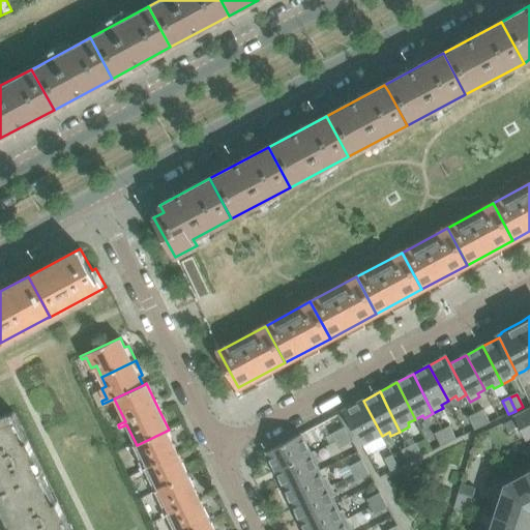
[(382,436),(366,407),(363,401),(342,412),(360,446),(382,436)]
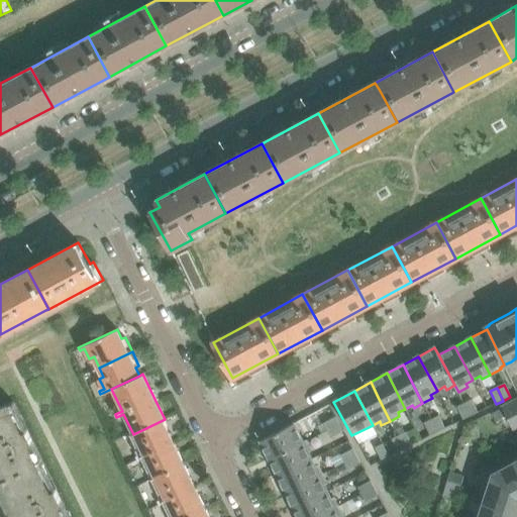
[(516,399),(501,407),(505,415),(514,410),(516,408),(516,399)]
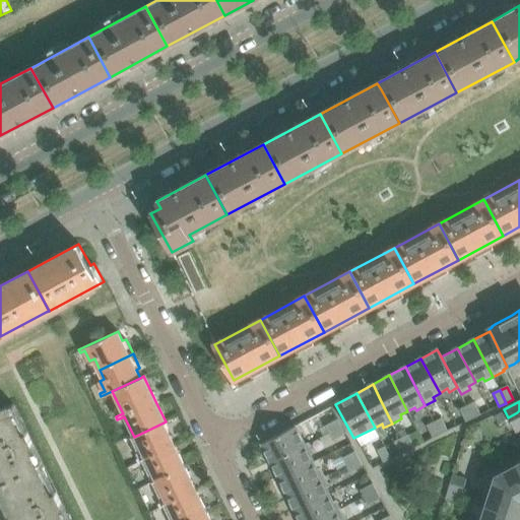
[(480,415),(474,402),(466,406),(472,419),(480,415)]
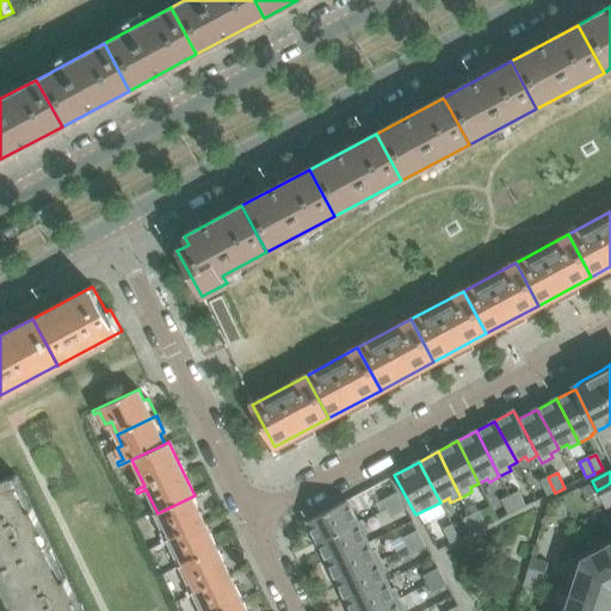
[(28,510),(13,480),(11,476),(0,480),(0,568),(44,547),(35,525),(39,524),(31,508),(28,510)]
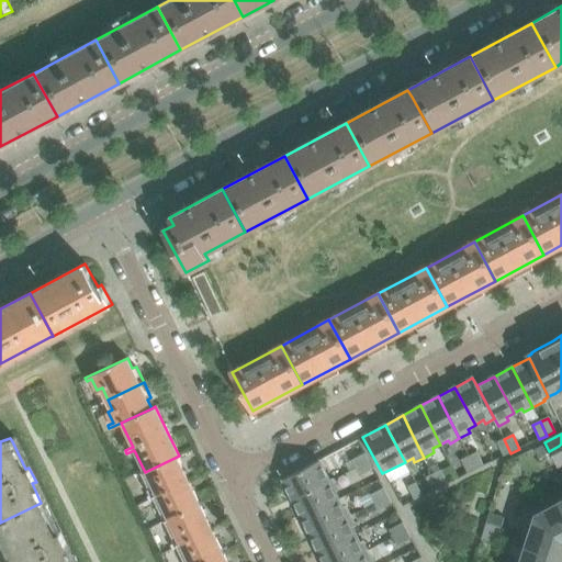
[(510,453),(504,439),(496,442),(503,457),(510,453)]
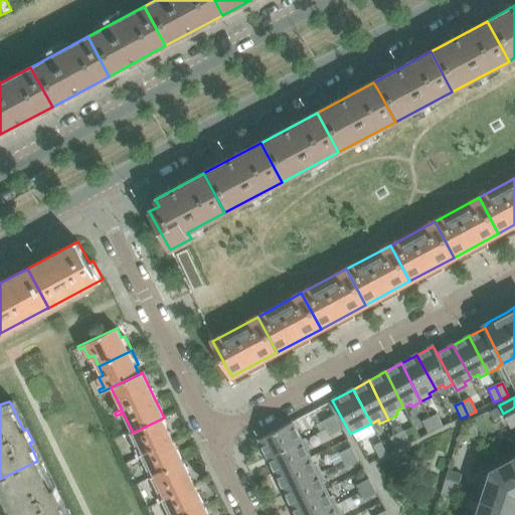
[(514,413),(512,408),(503,413),(507,420),(510,427),(514,424),(514,413)]
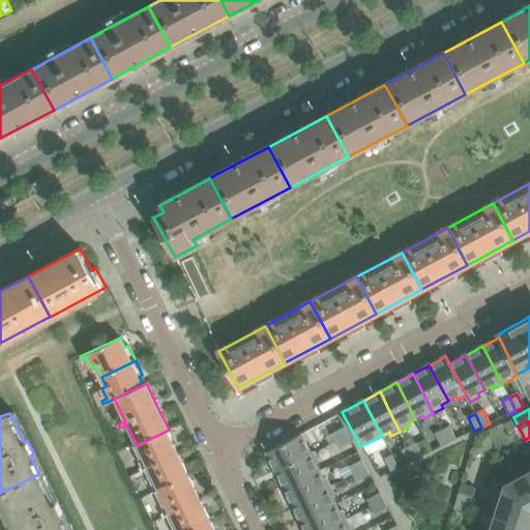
[(455,440),(449,427),(442,431),(448,443),(455,440)]
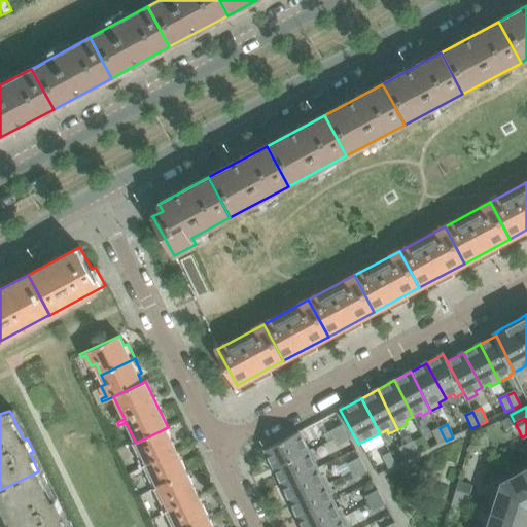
[(346,432),(342,425),(329,432),(332,440),(346,432)]
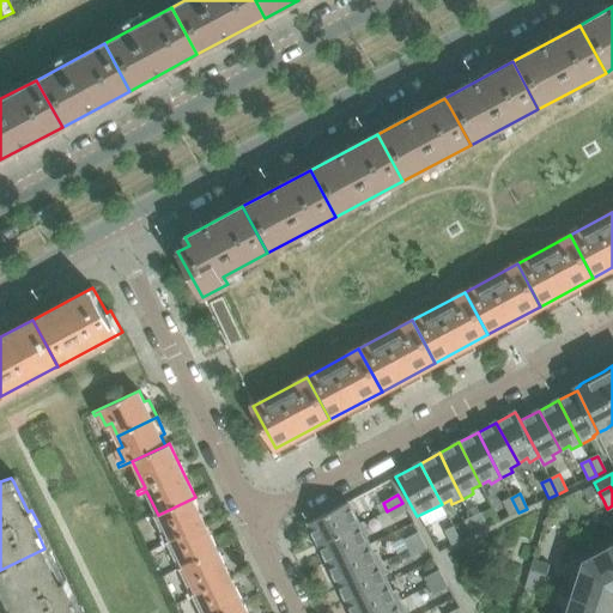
[(193,498),(158,515),(152,519),(164,541),(159,544),(162,547),(205,525),(193,498)]
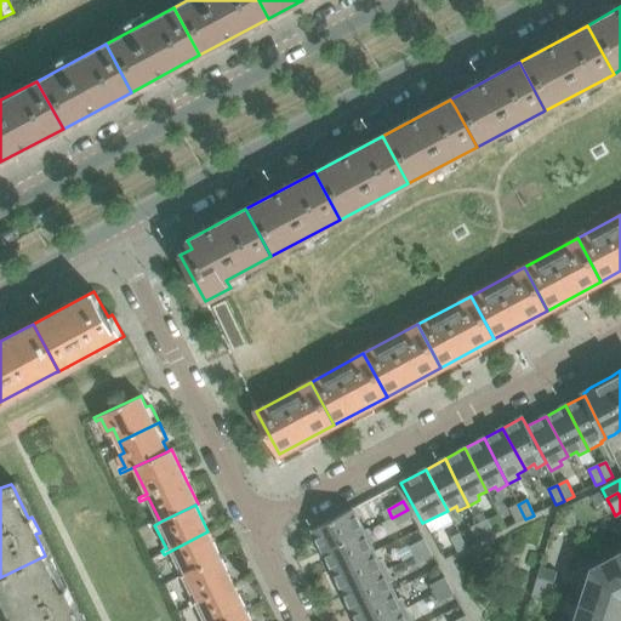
[(525,519),(518,505),(510,508),(517,524),(525,519)]
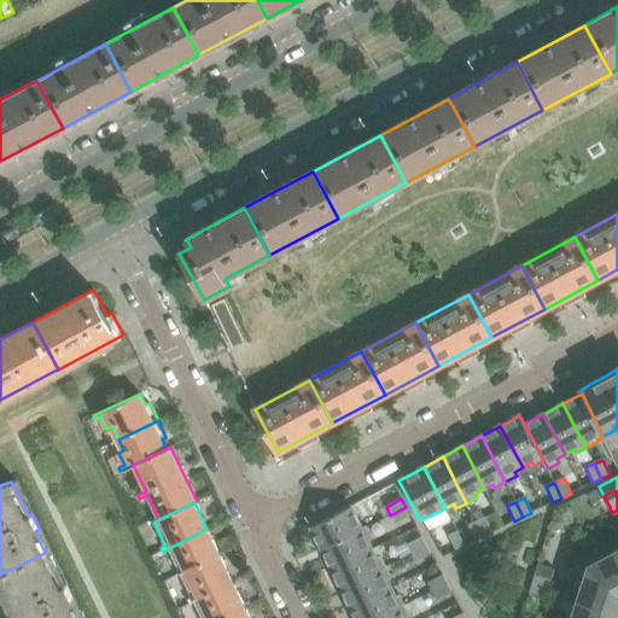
[(362,530),(350,506),(312,528),(322,549),(362,530)]
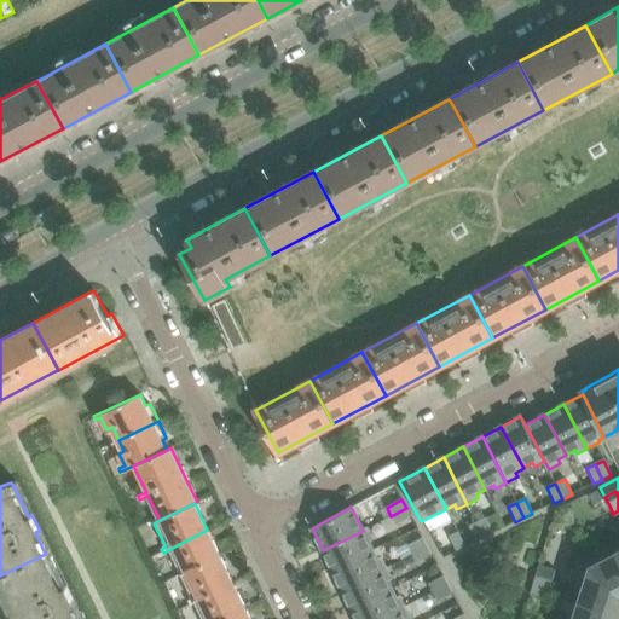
[(410,516),(406,508),(391,516),(395,525),(410,516)]
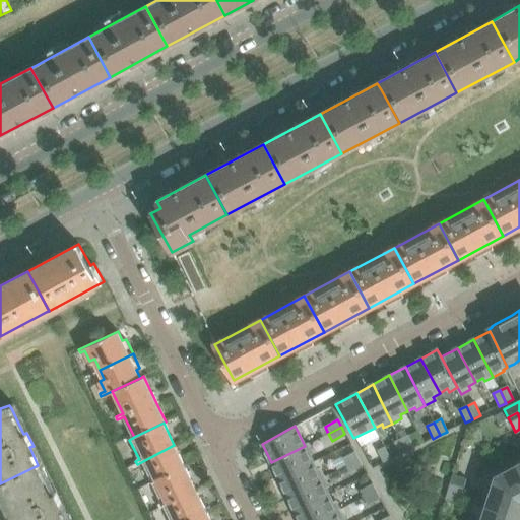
[(414,448),(408,435),(401,439),(407,451),(414,448)]
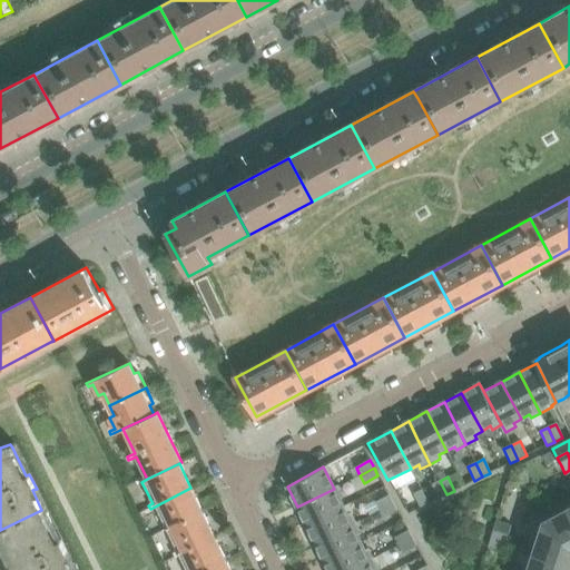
[(446,494),(440,481),(431,484),(439,499),(446,494)]
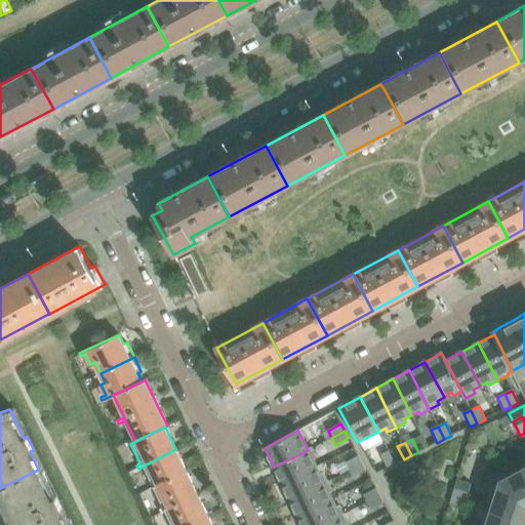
[(316,468),(312,459),(316,457),(312,448),(308,450),(274,467),(282,483),(316,468)]
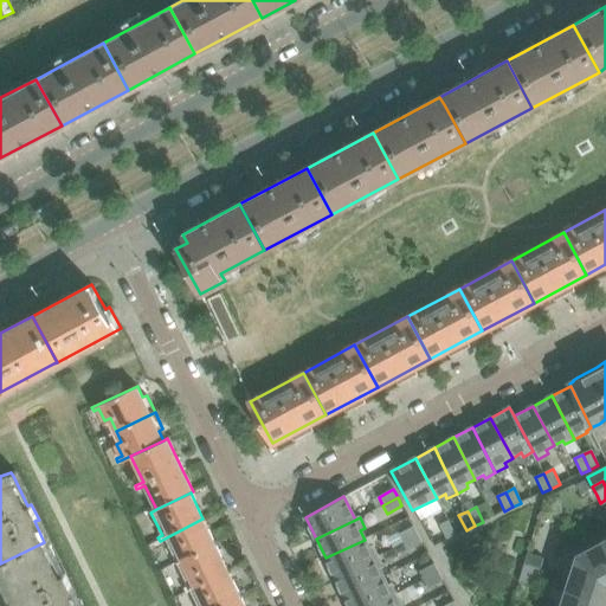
[(216,546),(202,519),(160,541),(161,543),(165,541),(176,565),(216,546)]
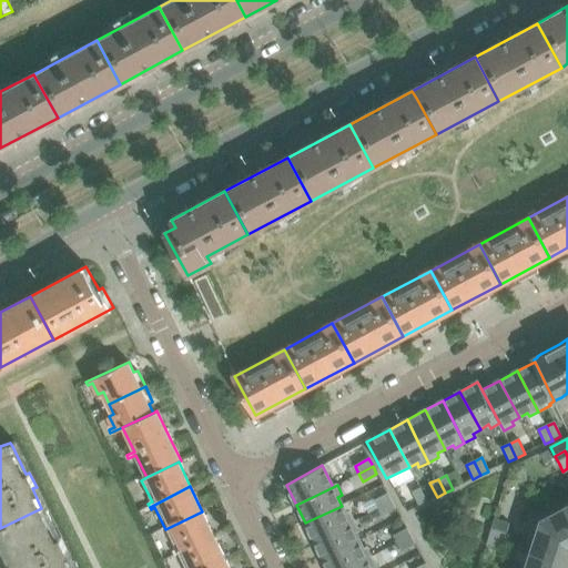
[(427,503),(419,488),(412,493),(418,506),(427,503)]
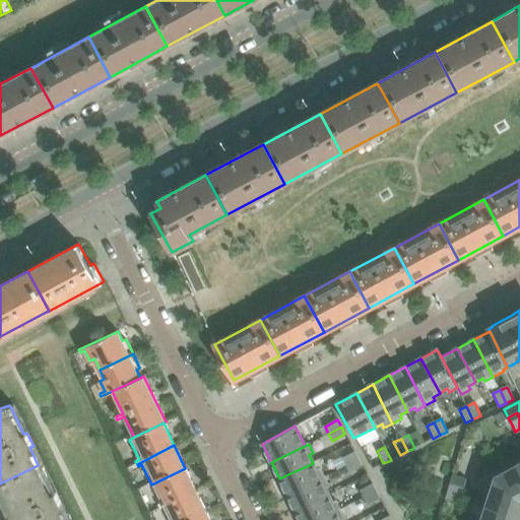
[(359,459),(354,452),(342,459),(345,466),(359,459)]
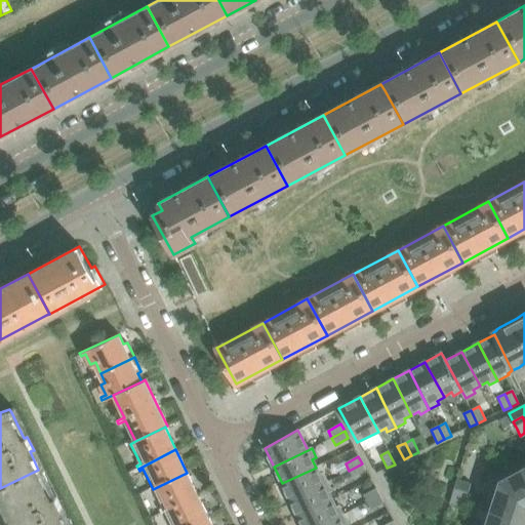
[(365,471),(362,463),(349,471),(353,477),(365,471)]
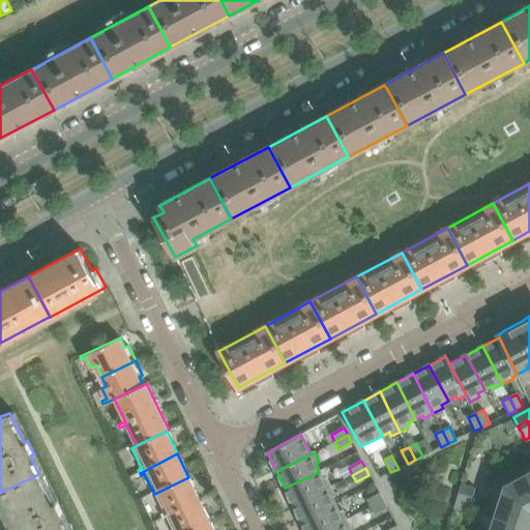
[(292,504),(330,486),(326,476),(322,478),(319,472),(285,488),(292,504)]
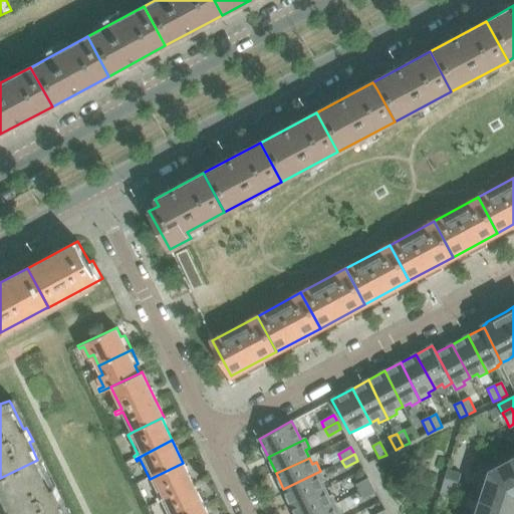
[(51,488),(39,463),(37,460),(0,478),(0,483),(14,513),(63,513),(58,501),(61,499),(55,487),(55,486),(51,488)]
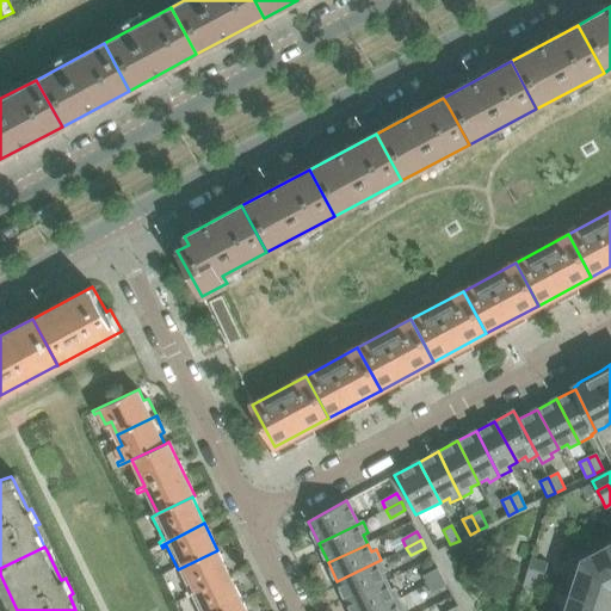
[(610,553),(608,548),(581,561),(576,574),(582,575),(578,593),(610,603),(610,553)]
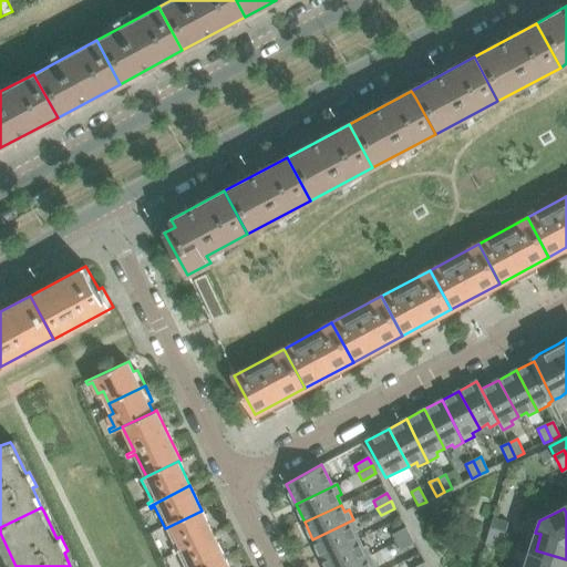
[(213,534),(207,522),(202,511),(165,528),(175,548),(171,550),(173,553),(213,534)]
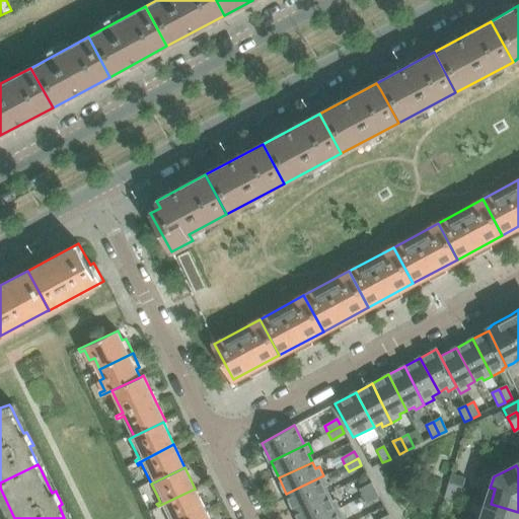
[(452,473),(449,482),(463,487),(465,477),(452,473)]
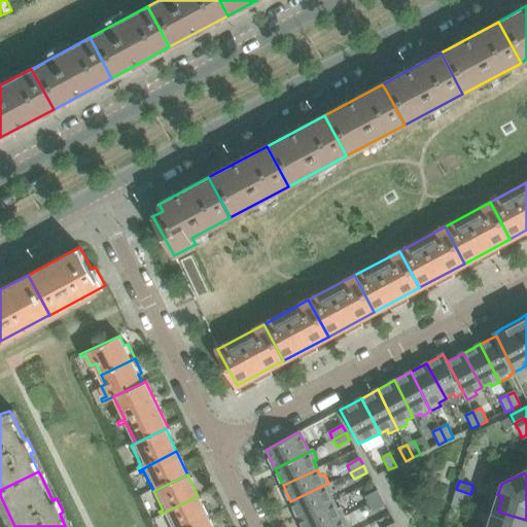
[(332,501),(329,495),(334,492),(328,483),(290,501),(299,518),(332,501)]
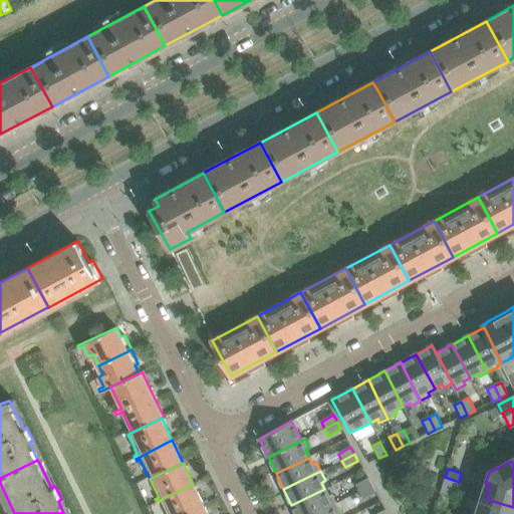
[(456,490),(459,482),(445,477),(443,486),(456,490)]
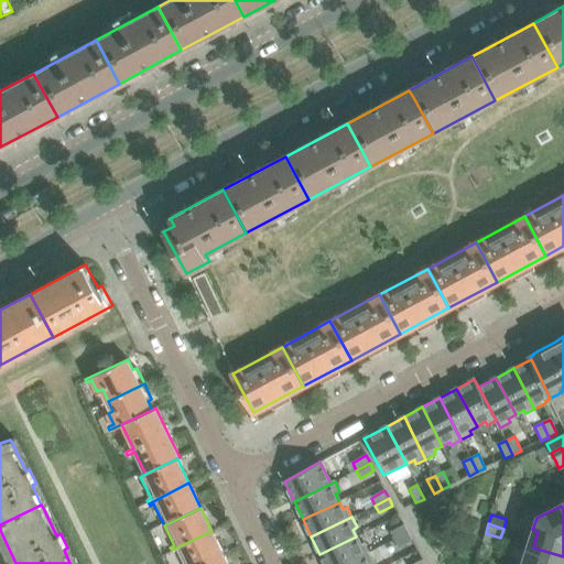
[(408,533),(403,525),(390,532),(394,540),(408,533)]
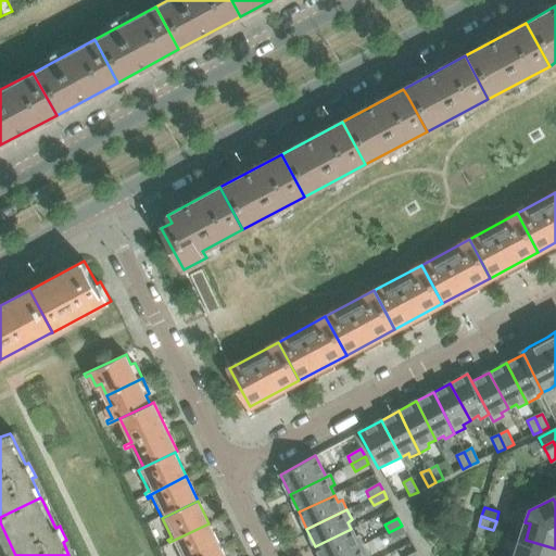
[(202,555),(220,547),(209,523),(169,542),(171,545),(174,543),(180,555),(202,555)]
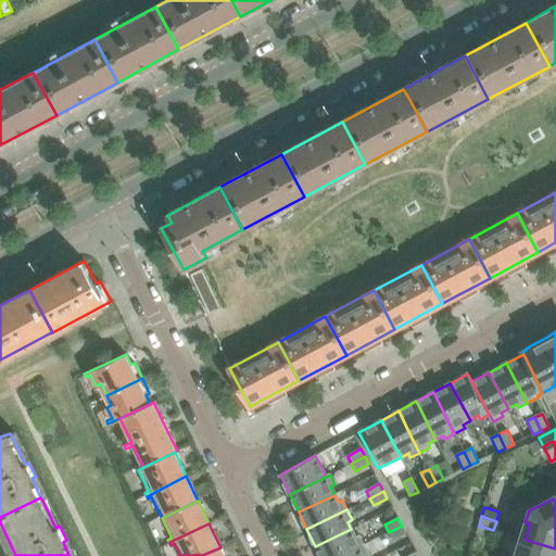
[(406,533),(402,527),(402,526),(389,532),(392,540),(406,533)]
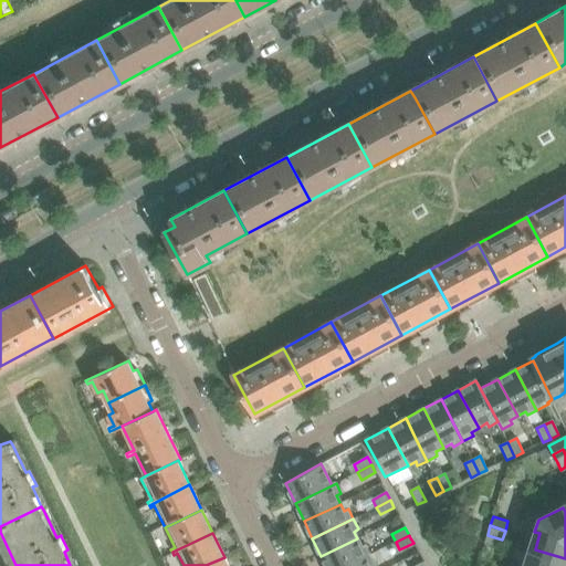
[(499,548),(502,540),(488,535),(484,544),(499,548)]
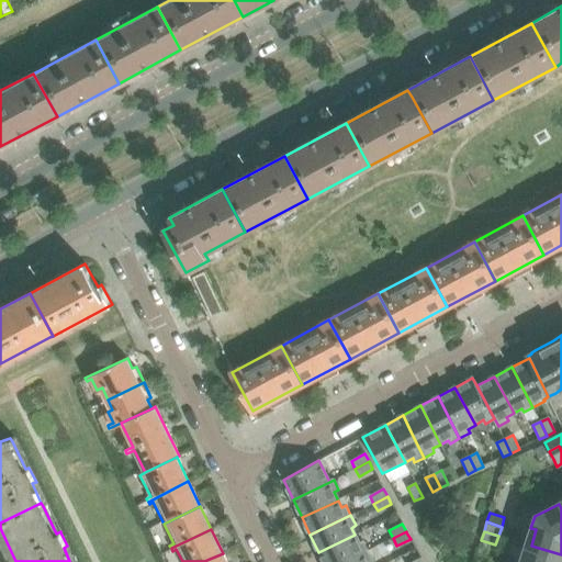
[(323,561),(343,561),(368,550),(362,539),(358,542),(355,535),(318,552),(323,561)]
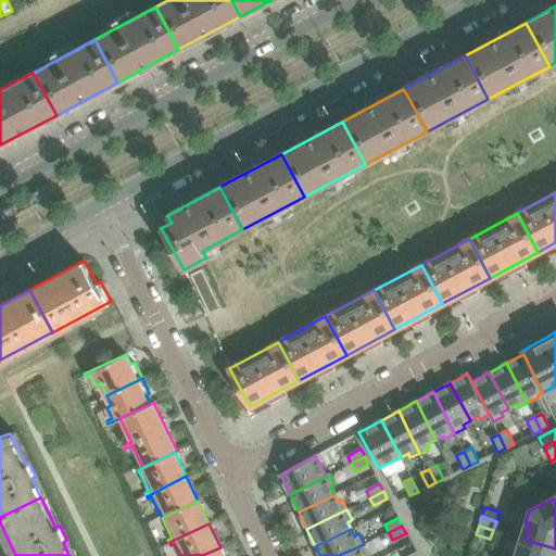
[(555,555),(555,548),(526,540),(519,555),(517,555),(515,555),(514,555),(555,555)]
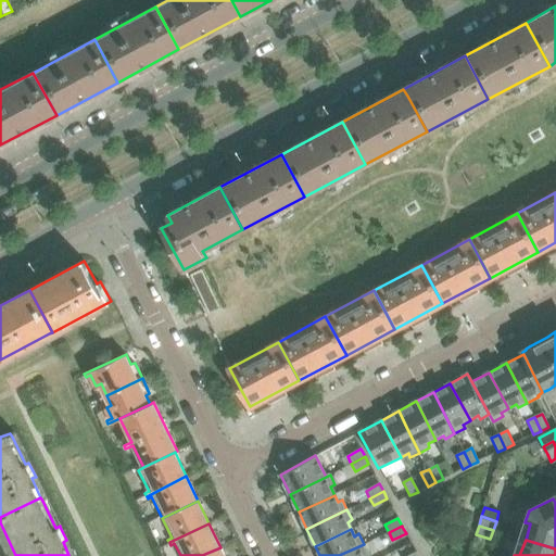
[(363,555),(367,553),(364,544),(339,555),(363,555)]
